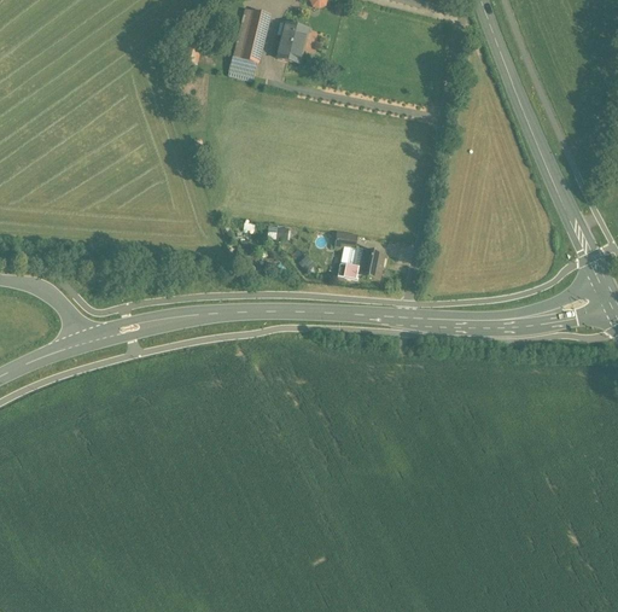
[(269,6),(248,1),(231,66),(254,71),(269,6)]
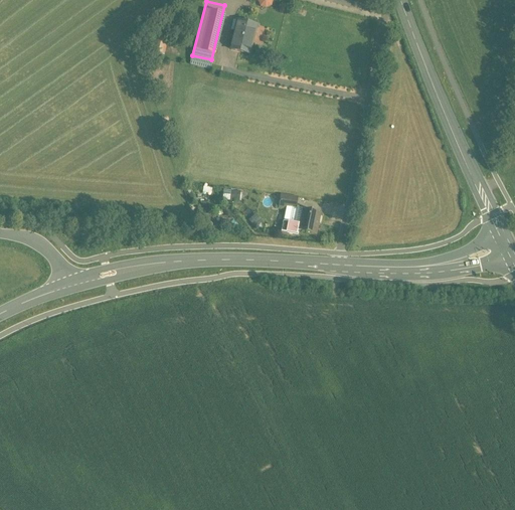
[(238,17),(230,45),(248,49),(252,32),(253,32),(256,22),(238,17)]
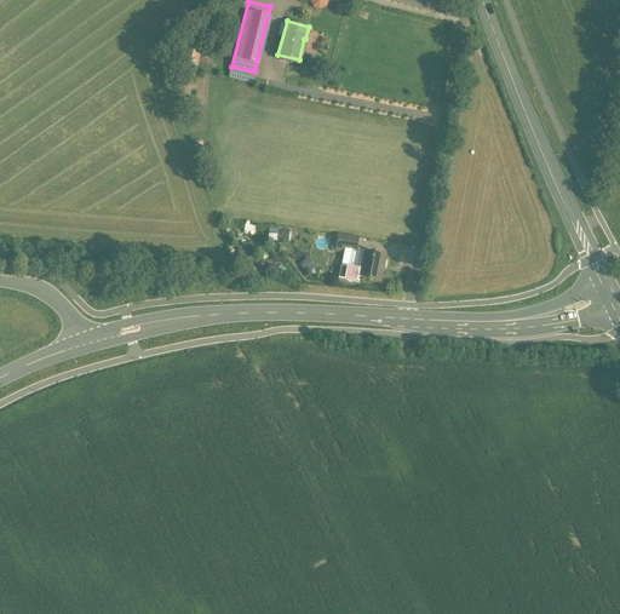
[(202,41),(182,36),(177,58),(197,63),(202,41)]
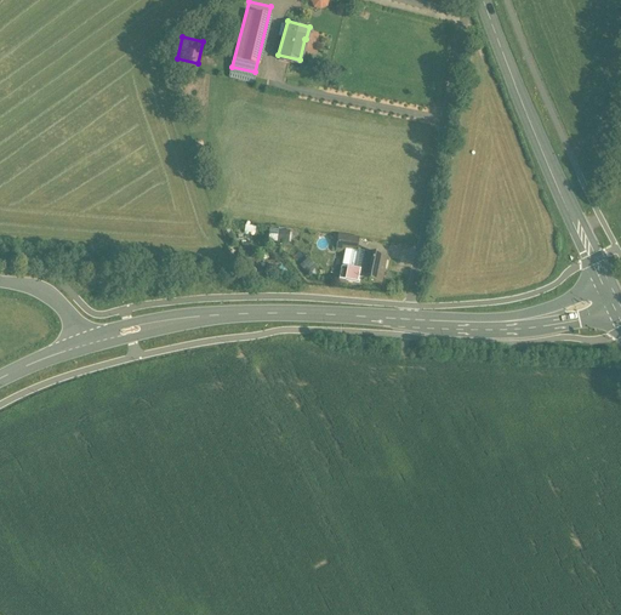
[(359,233),(339,231),(336,245),(357,249),(359,233)]
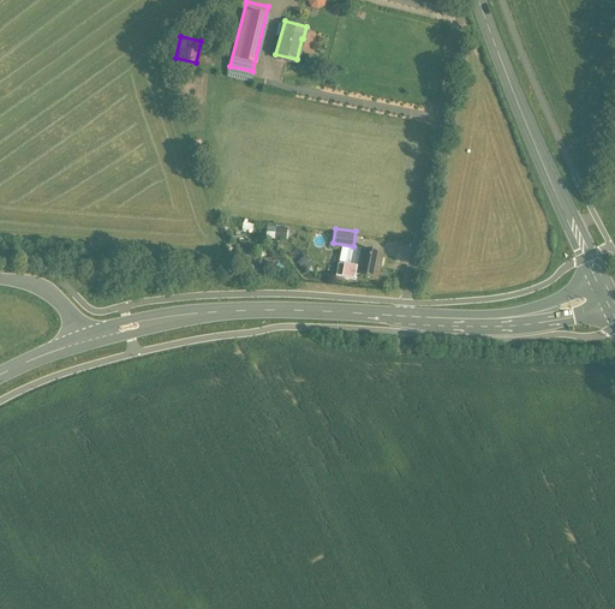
[(382,251),(360,246),(357,263),(339,260),(335,273),(356,276),(356,273),(377,276),(382,251)]
